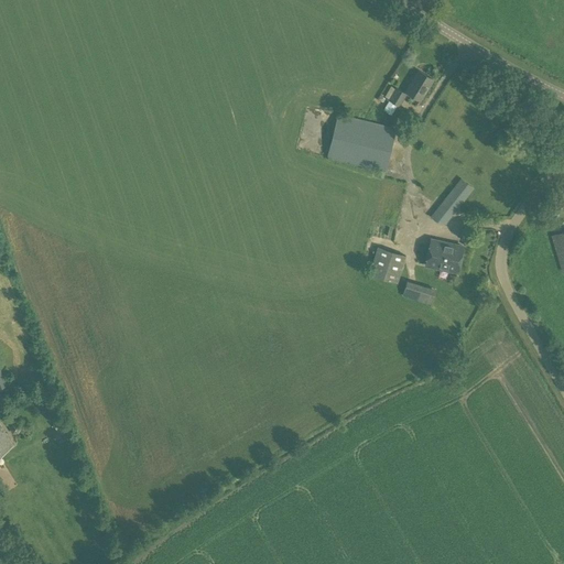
[(421,100),(433,79),(419,71),(405,91),(421,100)]
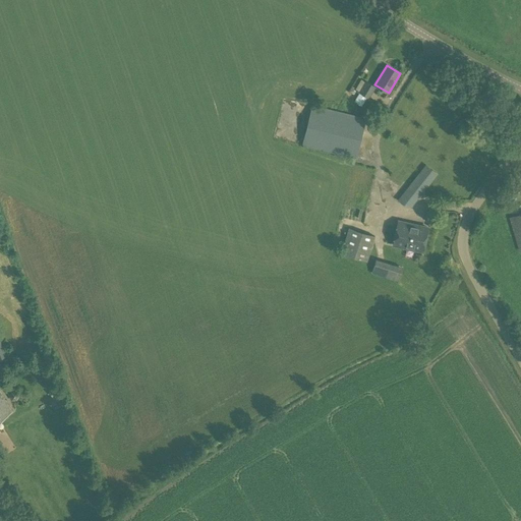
[(365,81),(360,79),(355,89),(359,91),(358,92),(359,93),(354,101),(364,107),(368,101),(366,100),(367,98),(368,99),(375,87),(365,80),(365,81)]
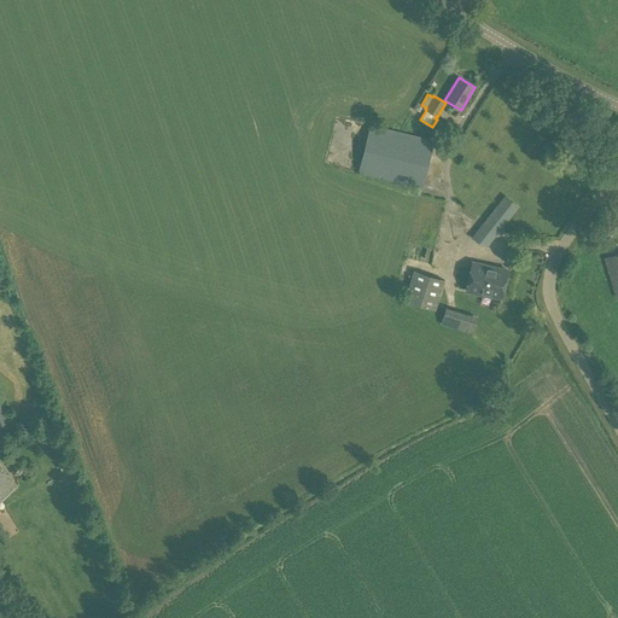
[(423,188),(433,140),(369,124),(357,173),(412,186),(394,255),(431,266),(445,200),(420,194),(421,188),(423,188)]
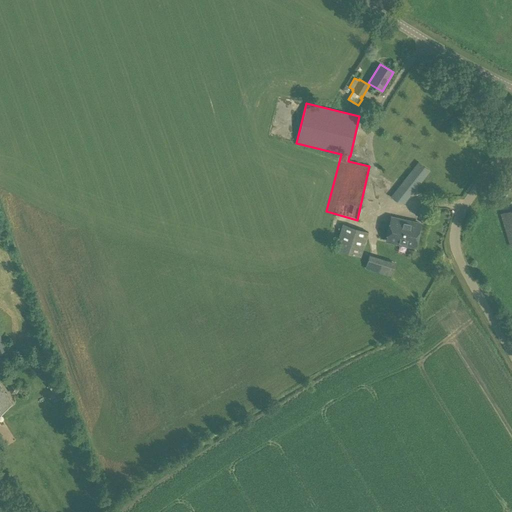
[(403,204),(430,170),(418,161),(390,196),(403,204)]
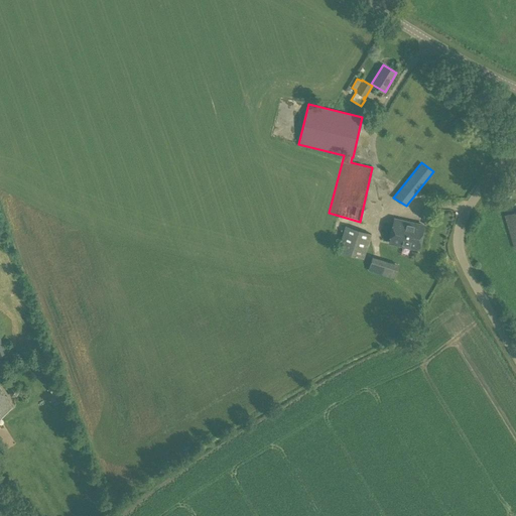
[(514,249),(515,248),(515,211),(503,216),(514,249)]
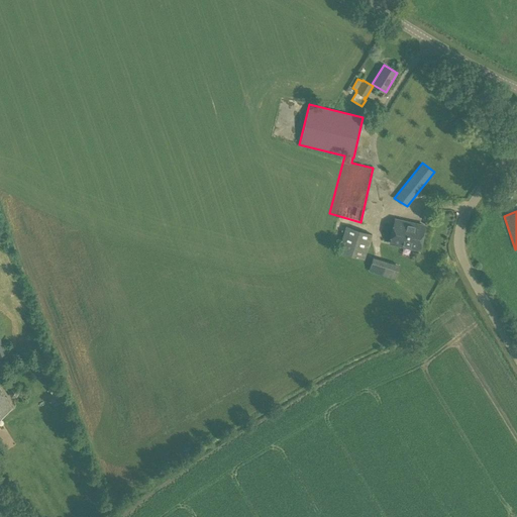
[(419,248),(424,225),(385,217),(380,240),(419,248)]
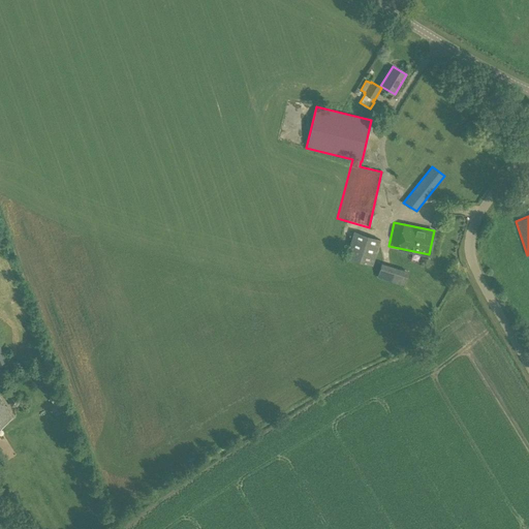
[(372,266),(380,240),(353,230),(346,256),(372,266)]
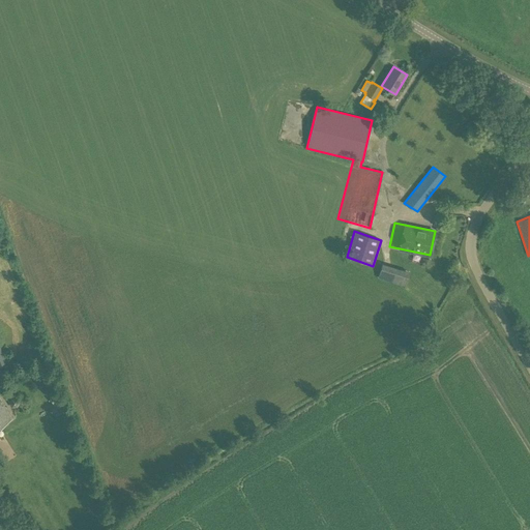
[(405,286),(409,271),(382,263),(377,277),(405,286)]
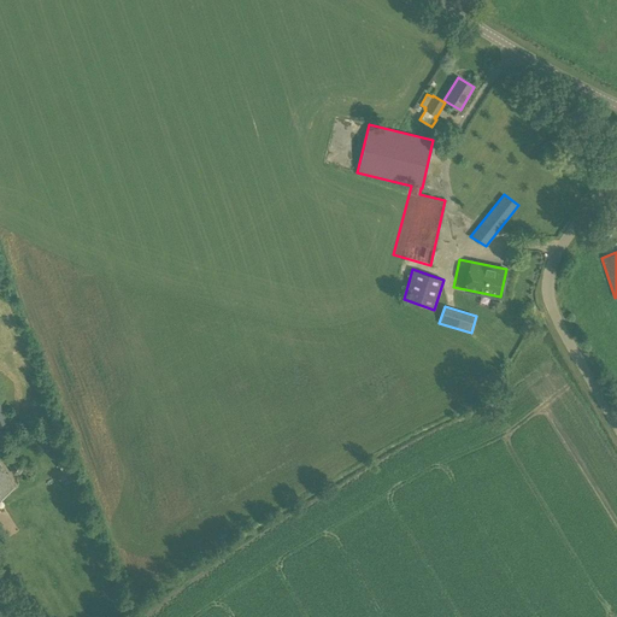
[(50,428),(47,434),(54,438),(58,432),(50,428)]
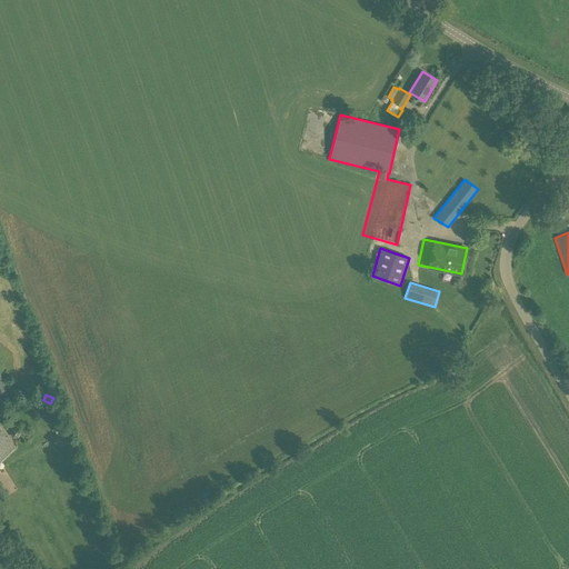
[(58,435),(67,429),(62,421),(53,426),(58,435)]
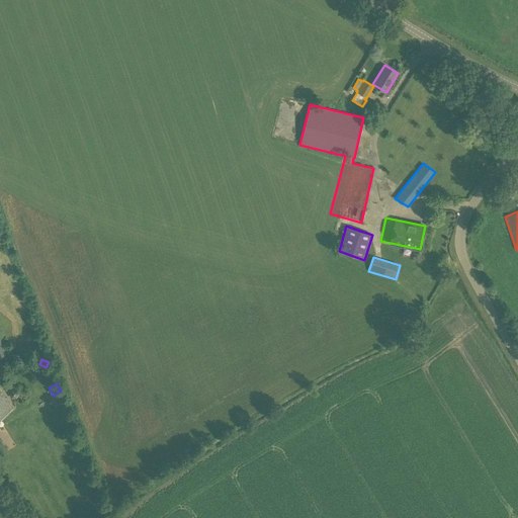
[(0,416),(12,409),(0,389),(0,416)]
